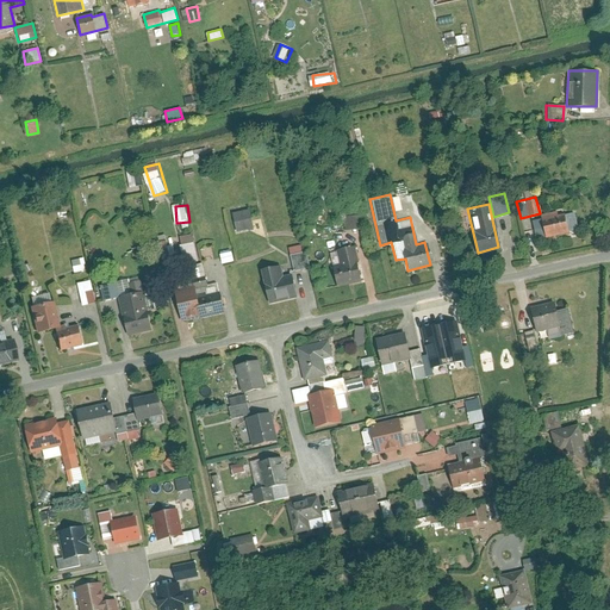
[(249,209),(232,213),(237,231),(254,226),(249,209)]
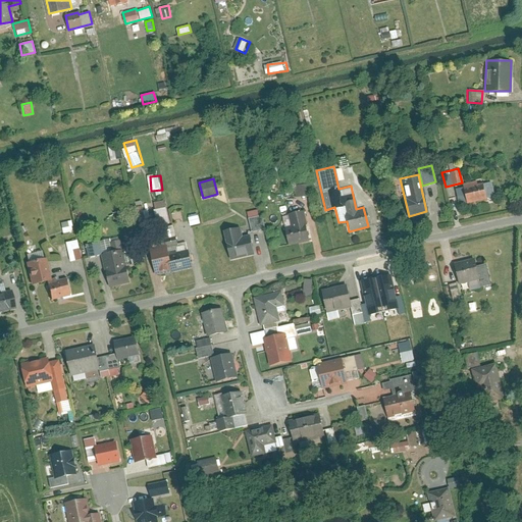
[(461,184),(466,203),(493,196),(489,180),(475,185),(474,180),(461,184)]
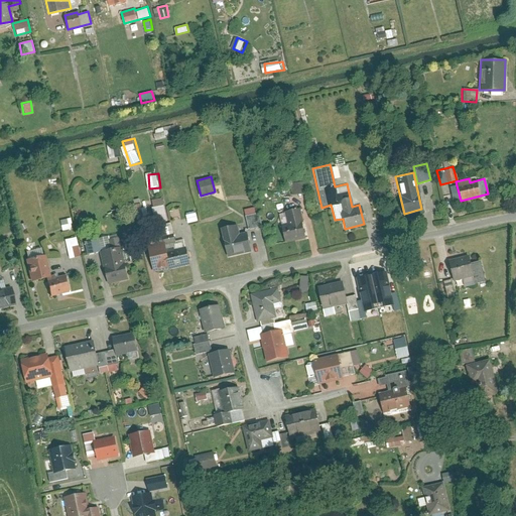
[(303,194),(303,182),(289,182),(290,194),(303,194)]
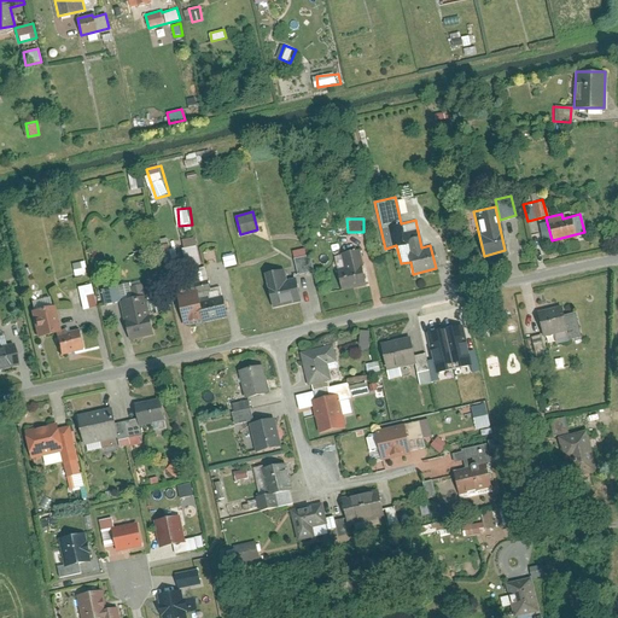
[(186,268),(199,264),(196,244),(181,248),(186,268)]
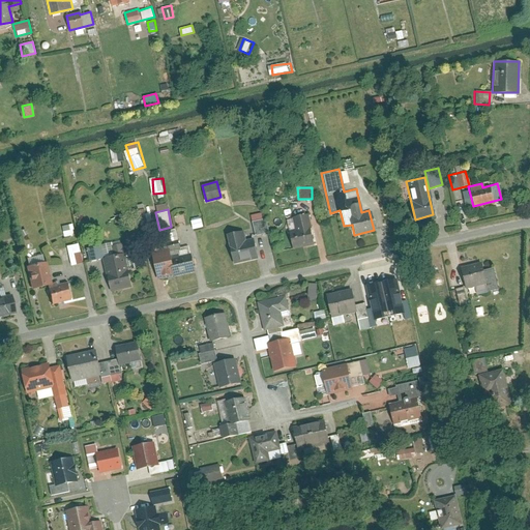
[(285,218),(292,249),(313,244),(305,213),(285,218)]
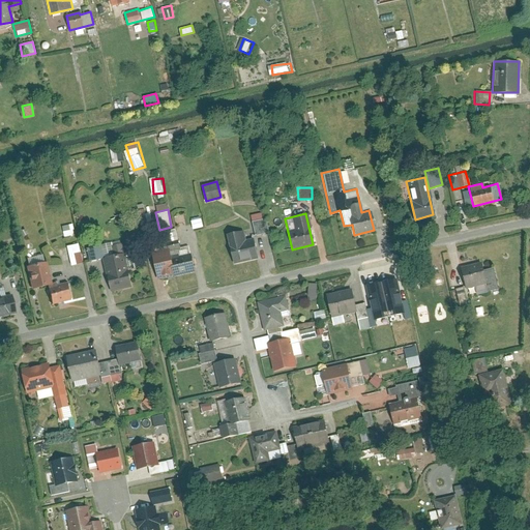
[(264,217),(251,222),(254,235),(267,232),(264,217)]
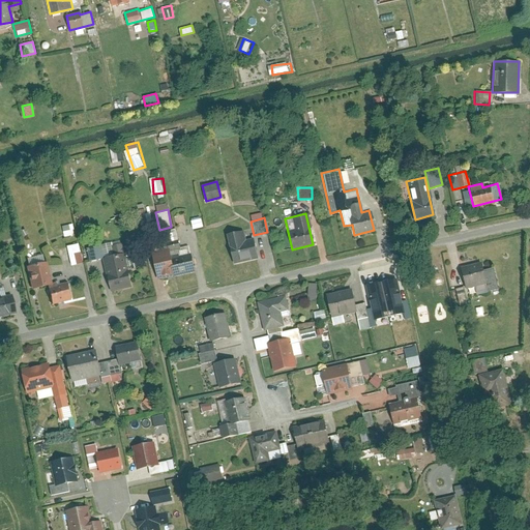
[(195,221),(196,229),(205,227),(204,218),(195,221)]
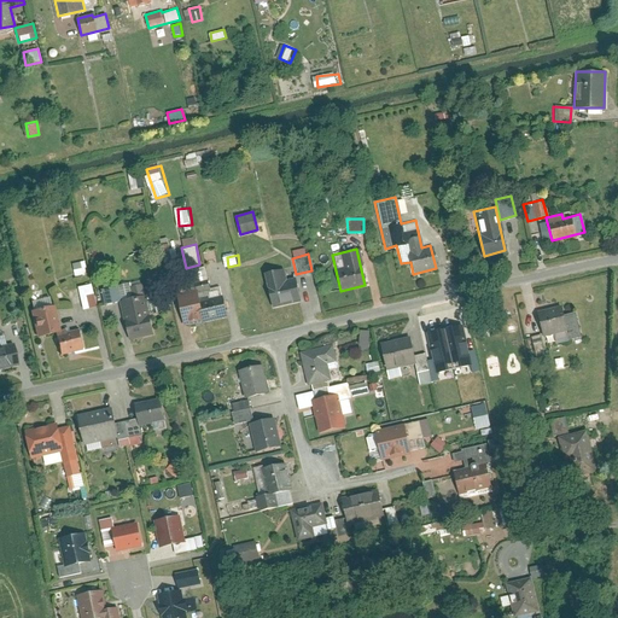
[(89,274),(87,262),(76,264),(79,277),(89,274)]
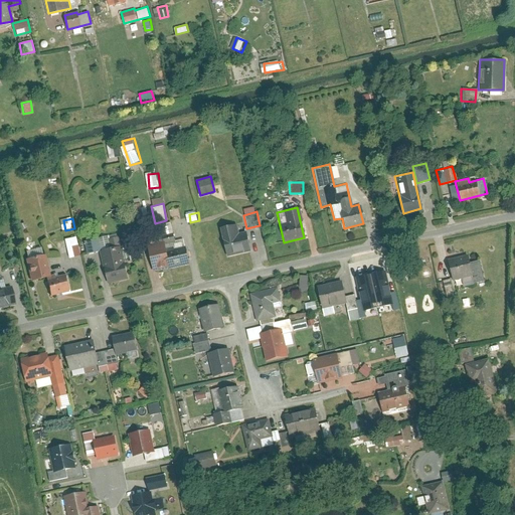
[(243,230),(236,232),(234,223),(217,227),(225,256),(248,250),(243,230)]
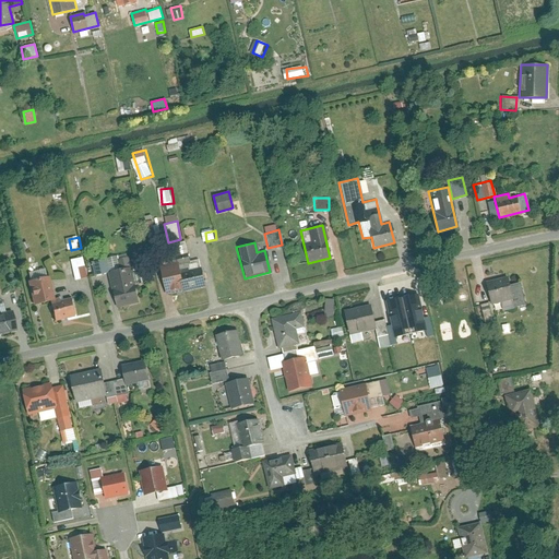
[(94,275),(108,272),(118,307),(139,301),(128,257),(118,259),(117,254),(92,261),(94,275)]
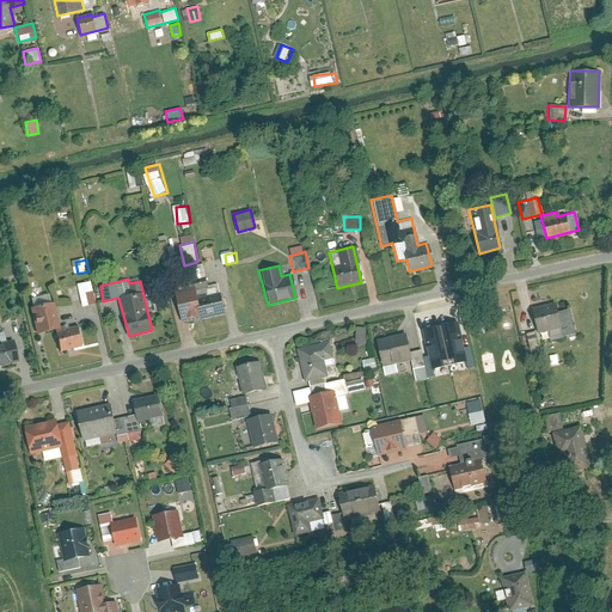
[(96,304),(90,281),(77,285),(83,306),(96,304)]
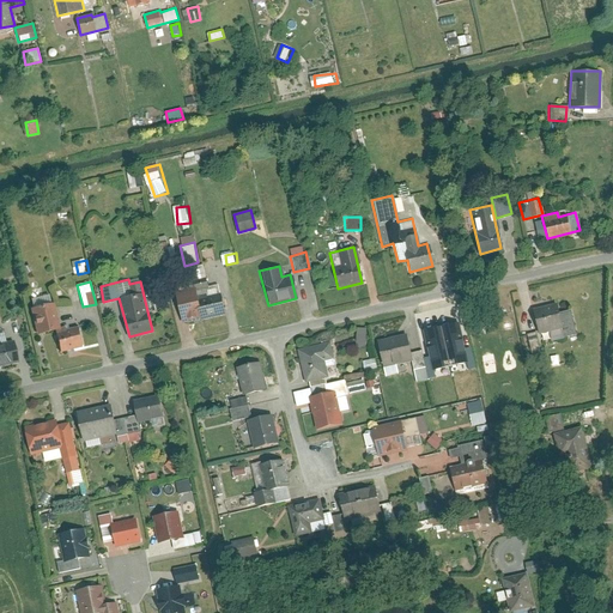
[(217,284),(199,289),(198,286),(175,292),(182,322),(201,317),(201,321),(225,315),(217,284)]
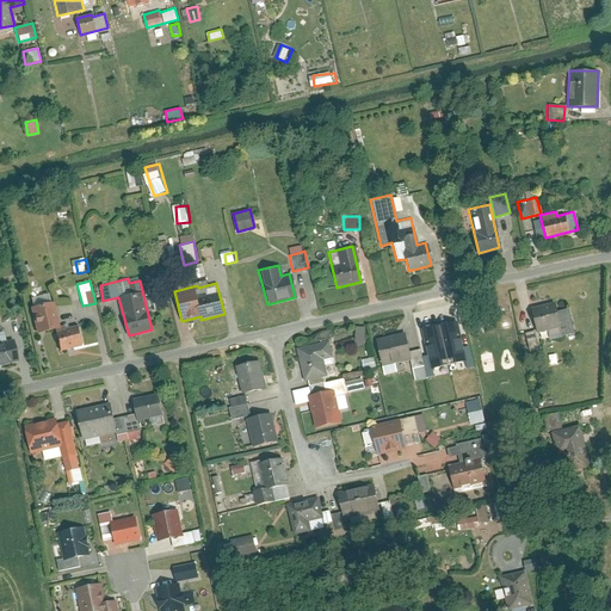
[(60,327),(53,301),(50,302),(48,294),(31,298),(34,306),(31,307),(38,333),(60,327)]
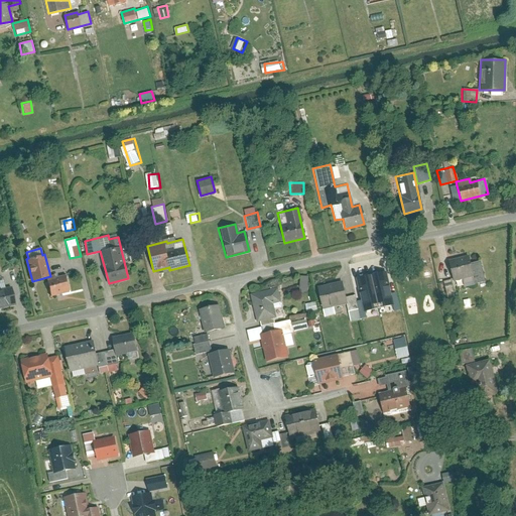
[(478,260),(469,262),(467,255),(446,260),(452,280),(461,278),(463,286),(484,280),(478,260)]
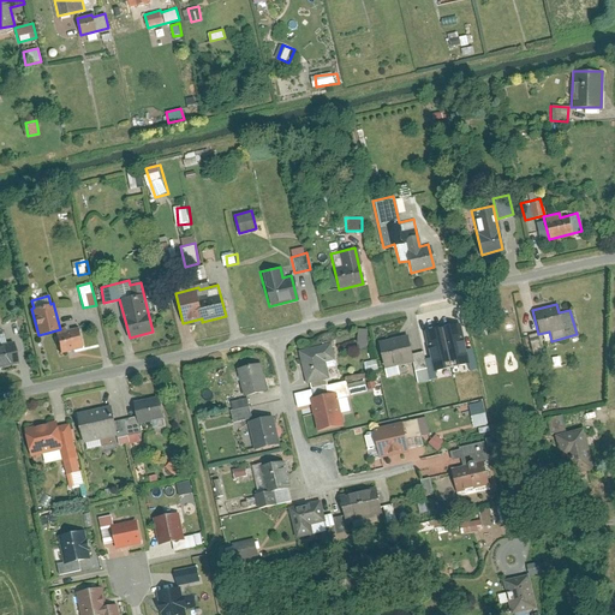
[(55,332),(60,353),(84,347),(79,326),(55,332)]
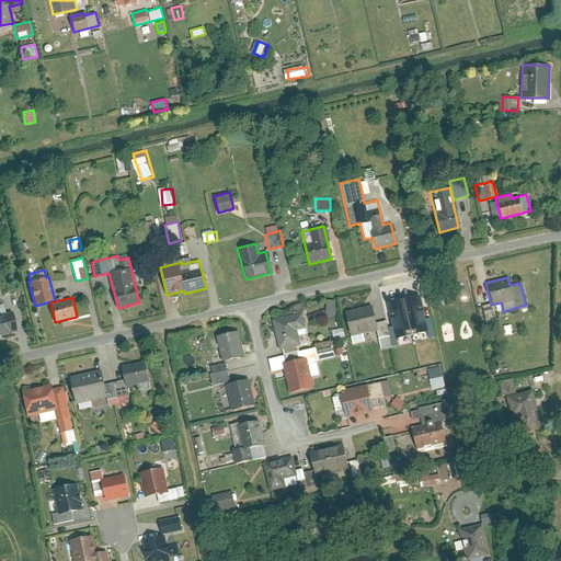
[(412,335),(427,332),(420,297),(404,300),(412,335)]
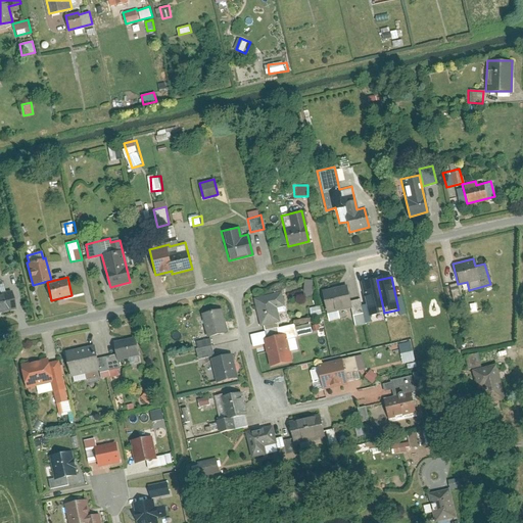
[(308,296),(311,280),(303,279),(301,295),(308,296)]
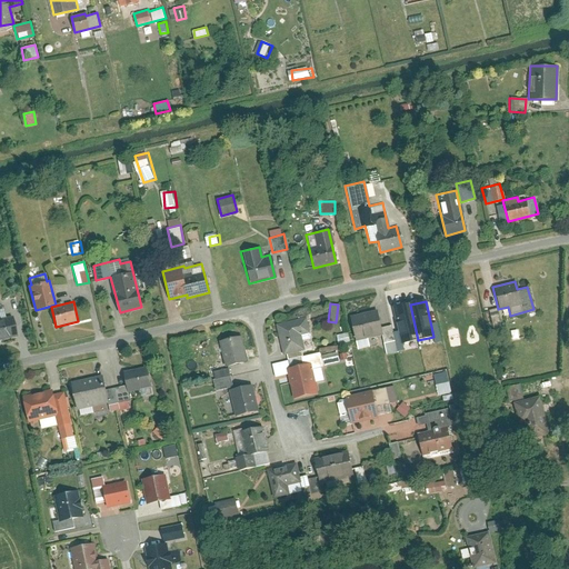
[(418,340),(410,305),(395,308),(402,343),(418,340)]
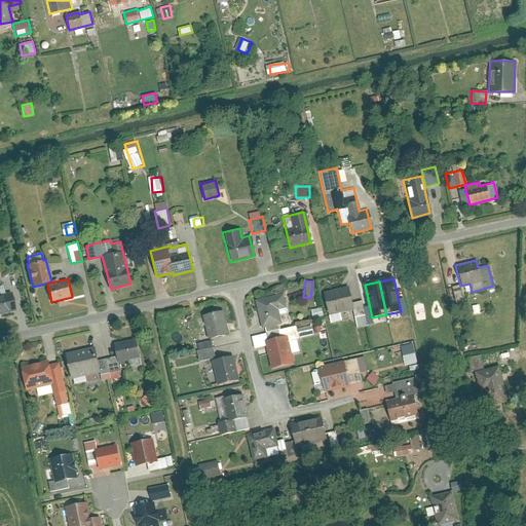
[(346,286),(323,292),(328,314),(351,308),(346,286)]
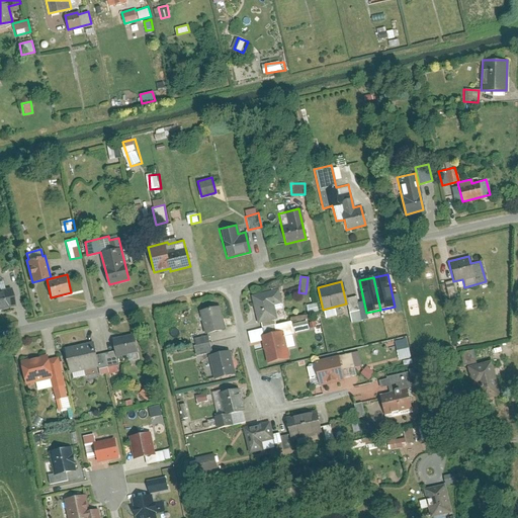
[(445,285),(449,295),(459,292),(454,281),(445,285)]
